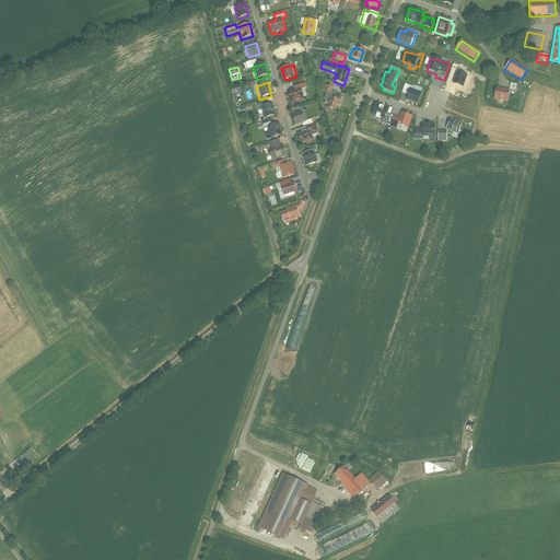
[(307,88),(306,82),(293,85),(295,90),(288,92),(292,105),(305,101),(302,89),(307,88)]
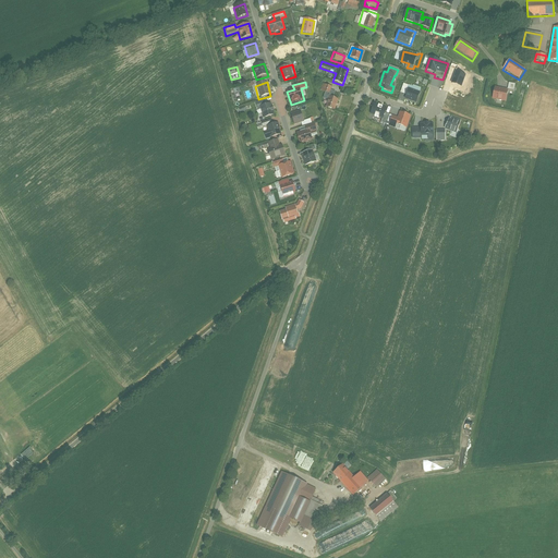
[(324,84),(320,92),(329,94),(331,86),(324,84)]
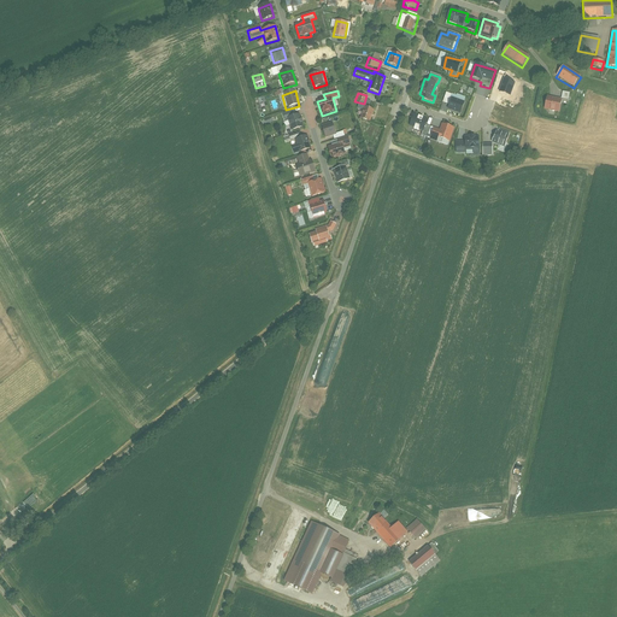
[(450,106),(447,111),(460,115),(466,98),(457,94),(457,97),(446,93),(442,104),(450,106)]
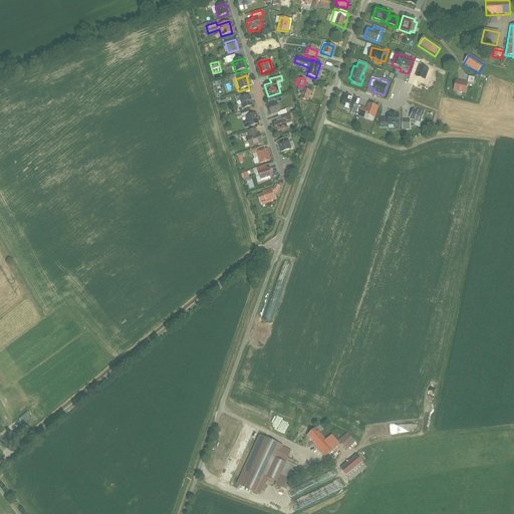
[(456,80),(453,91),(466,94),(469,83),(456,80)]
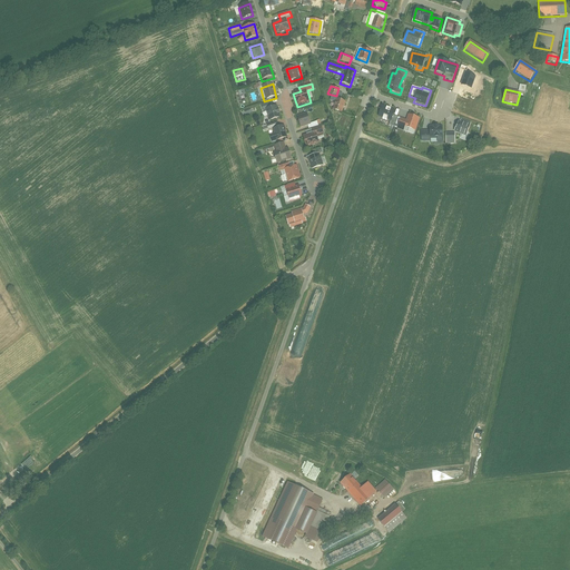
[(334,110),(344,112),(347,101),(337,98),(334,110)]
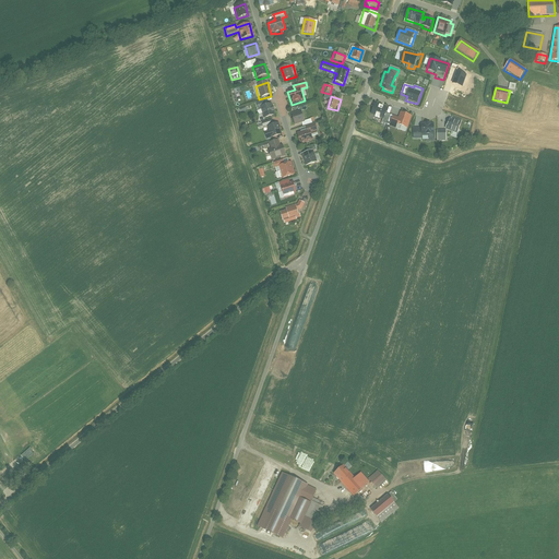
[(260,103),(263,114),(274,110),(273,108),(275,107),(272,98),(260,103)]
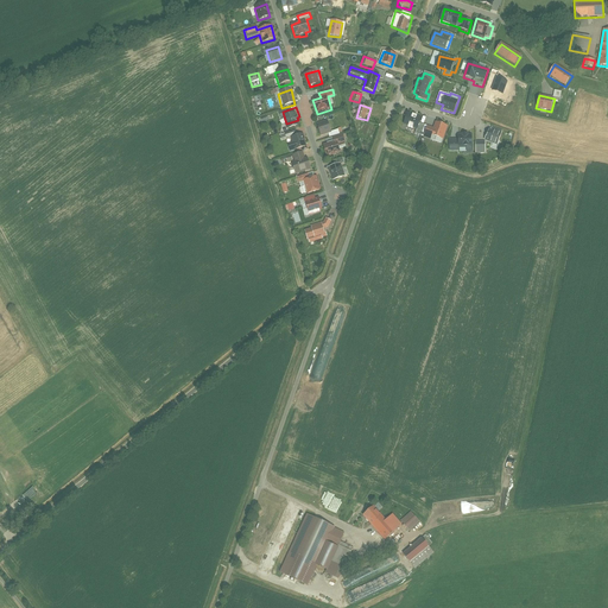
[(407,114),(404,126),(417,131),(422,119),(407,114)]
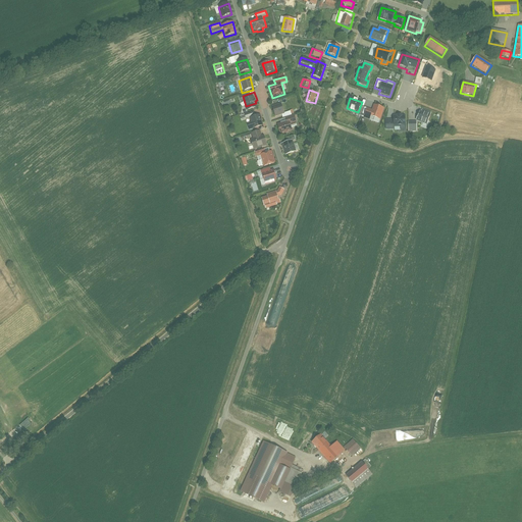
[(272,107),(275,117),(283,115),(280,105),(272,107)]
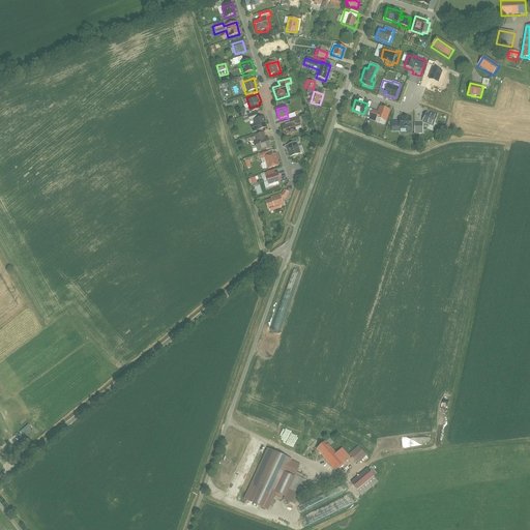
[(372,111),(369,121),(376,123),(378,119),(386,122),(390,111),(380,107),(377,113),(372,111)]
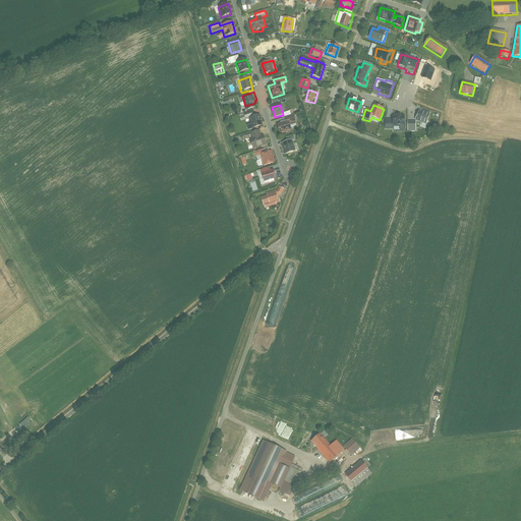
[(430,113),(420,109),(416,122),(426,125),(430,113)]
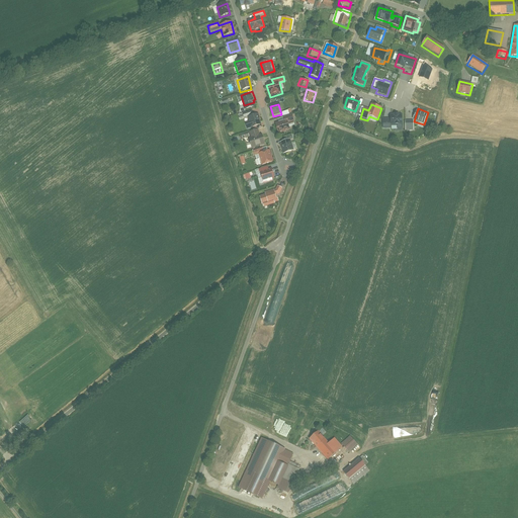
[(248,117),(251,128),(263,125),(260,114),(253,116),(252,111),(243,114),(244,119),(248,117)]
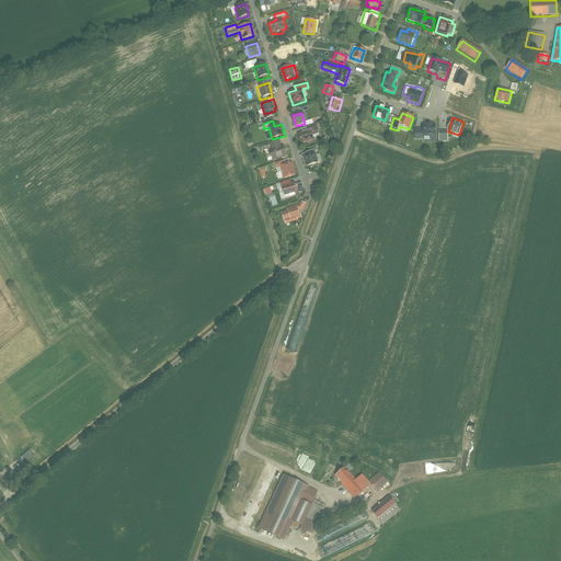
[(298,135),(302,147),(315,142),(312,135),(320,133),(317,124),(306,127),(308,132),(298,135)]
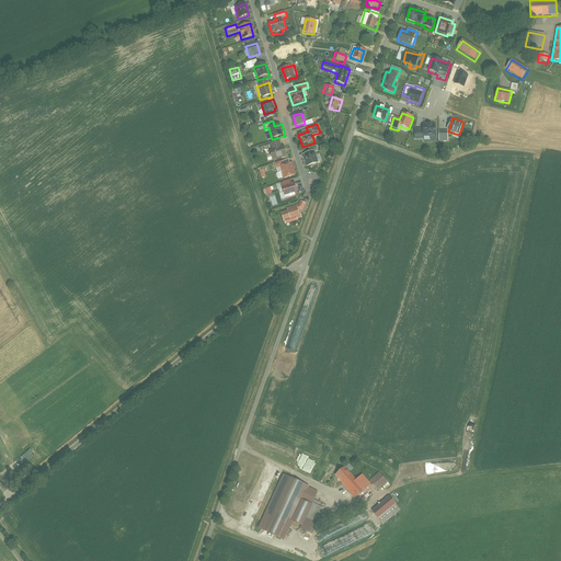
[(413,128),(414,140),(423,140),(424,141),(436,141),(435,124),(422,124),(422,128),(413,128)]
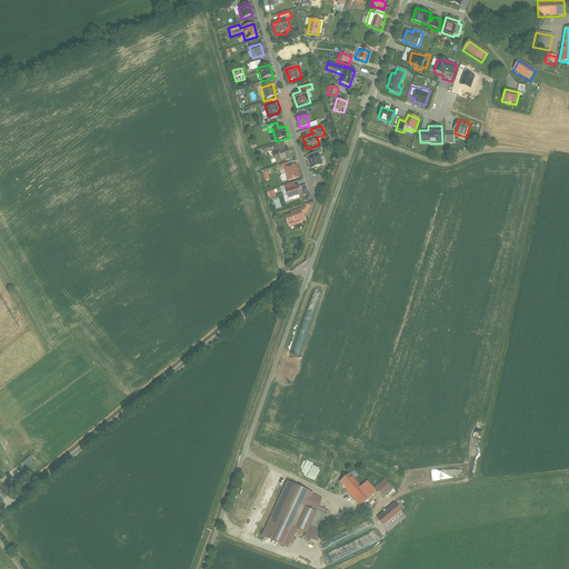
[(445,132),(445,145),(455,145),(453,132),(445,132)]
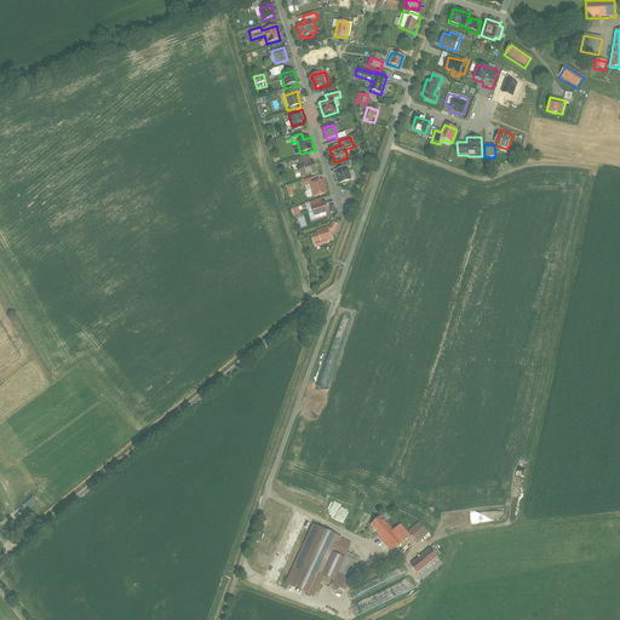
[(298,166),(302,179),(319,173),(315,162),(311,162),(310,156),(298,160),(299,166),(298,166)]
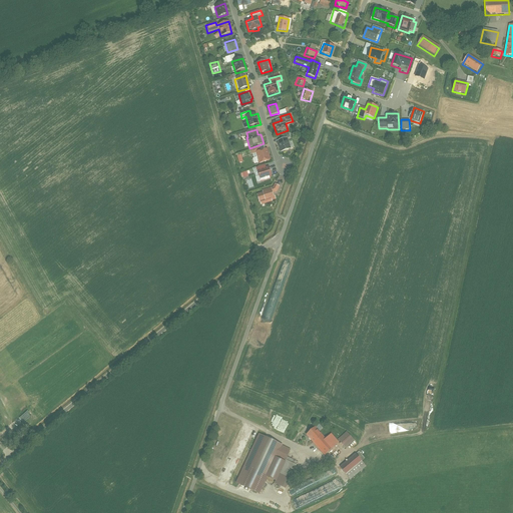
[(290,139),(279,142),(283,153),(293,149),(290,139)]
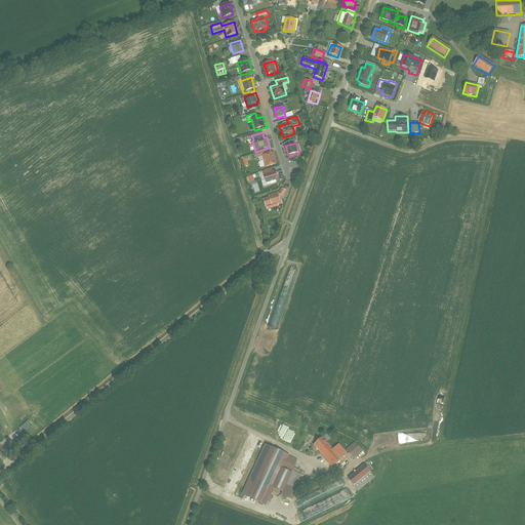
[(261,158),(266,168),(279,164),(275,152),(269,154),(268,151),(257,154),(258,159),(261,158)]
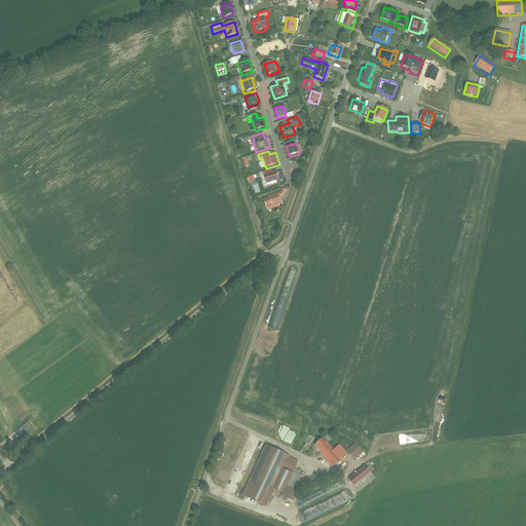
[(273,170),(263,173),(268,187),(280,182),(276,172),(274,173),(273,170)]
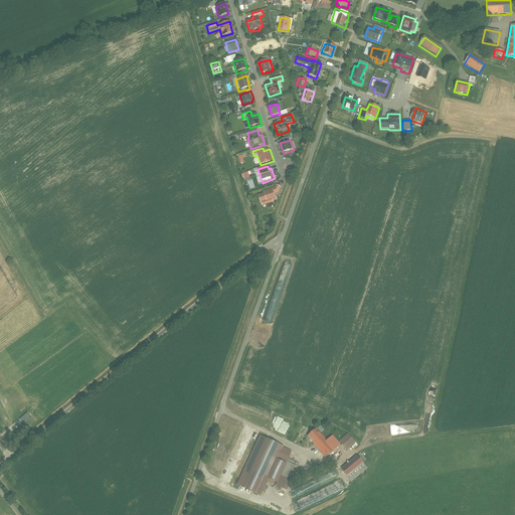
[(274,189),(264,192),(265,194),(259,195),(261,204),(264,203),(266,206),(279,201),(277,194),(279,195),(282,187),(277,185),(274,190),(274,189)]
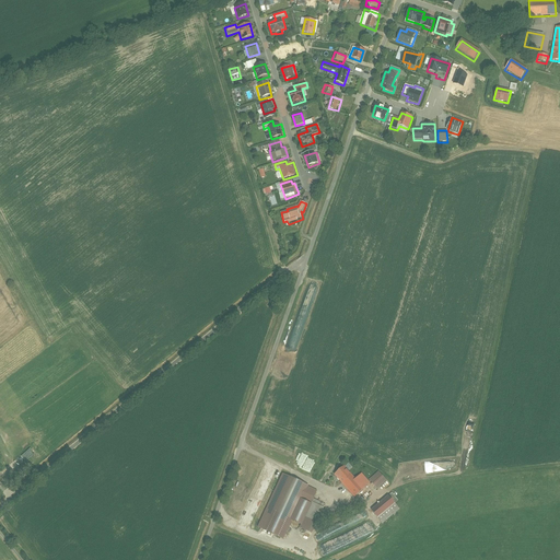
[(33,456),(32,455),(36,451),(33,446),(24,454),(28,459),(33,456)]
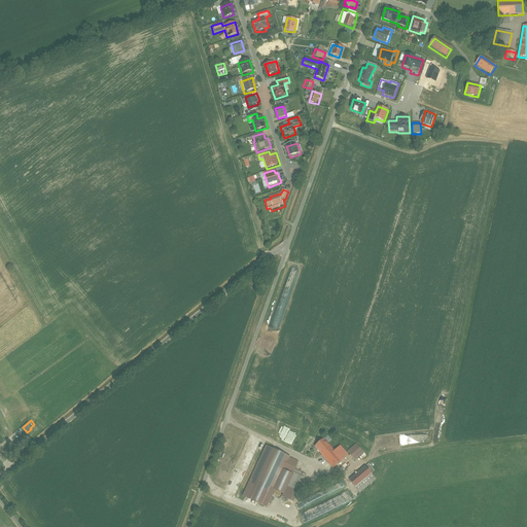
[(323,441),(314,449),(334,471),(350,457),(341,447),(335,452),(323,441)]
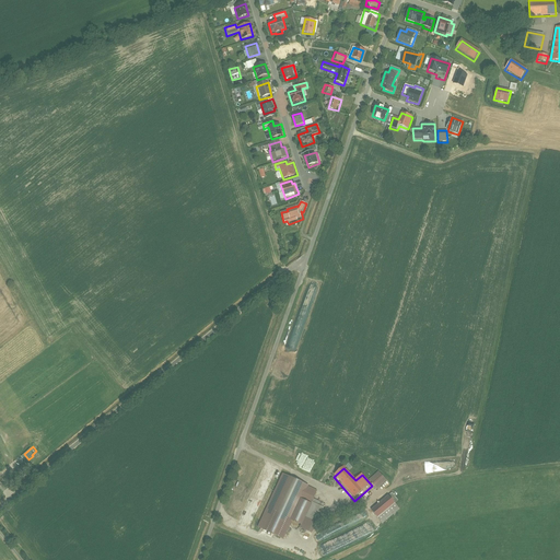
[(247,488),(255,471),(249,469),(243,487),(247,488)]
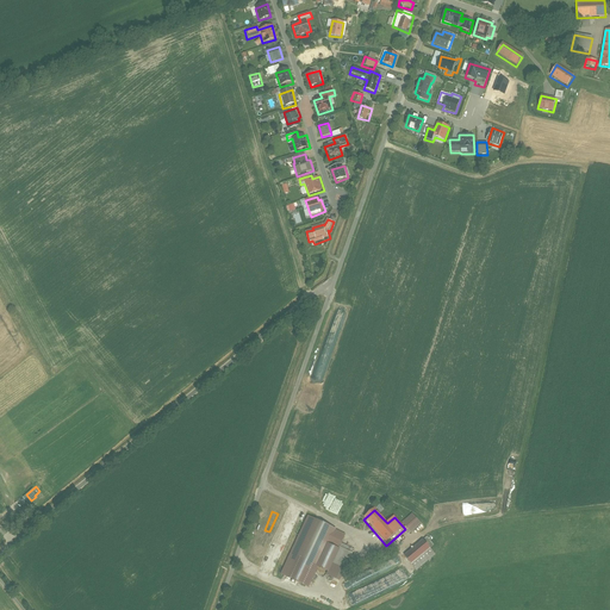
[(412,512),(402,521),(411,533),(422,524),(412,512)]
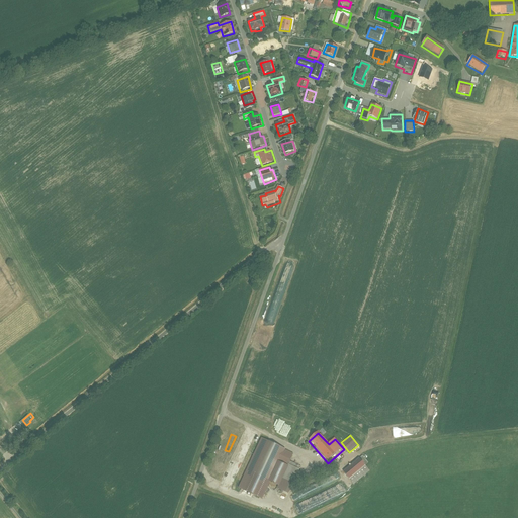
[(258,437),(235,491),(263,504),(270,489),(287,496),(299,468),(287,463),(292,452),(258,437)]
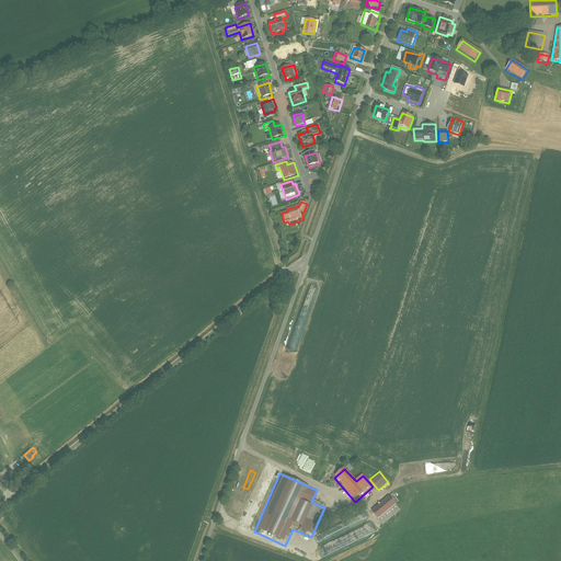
[(390,499),(374,513),(380,521),(396,506),(390,499)]
